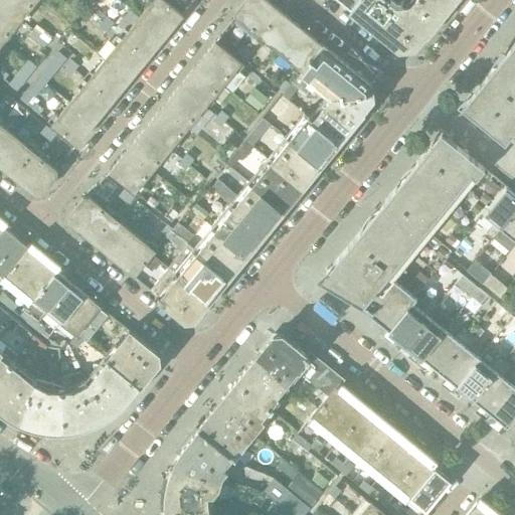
[(0,0),(0,3),(20,19),(35,0),(0,0)]
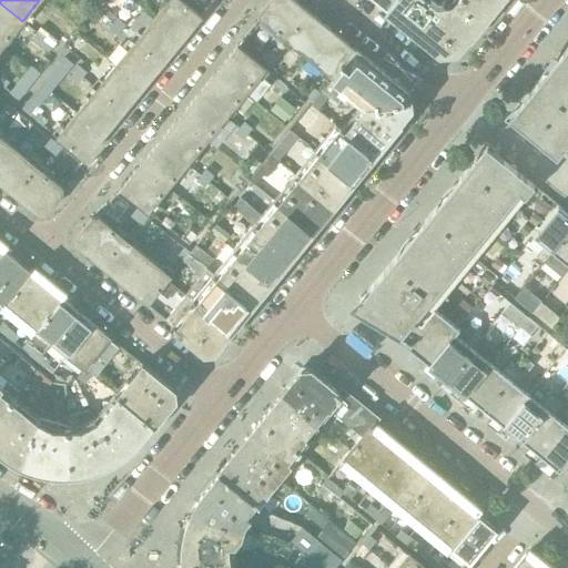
[(182,41),(201,19),(202,18),(181,0),(166,0),(152,17),(182,41)]
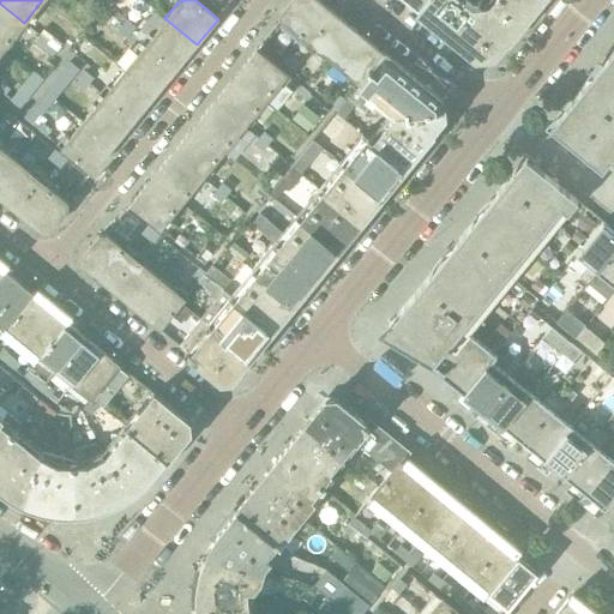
[(308,42),(332,12),(317,0),(292,0),(281,14),(281,20),(308,42)]
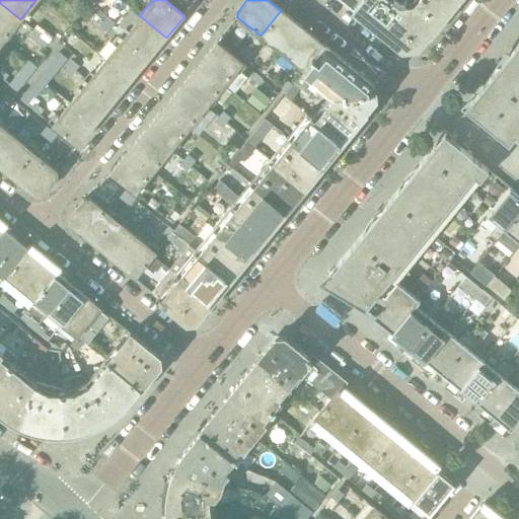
[(343,0),(355,10),(362,0),(343,0)]
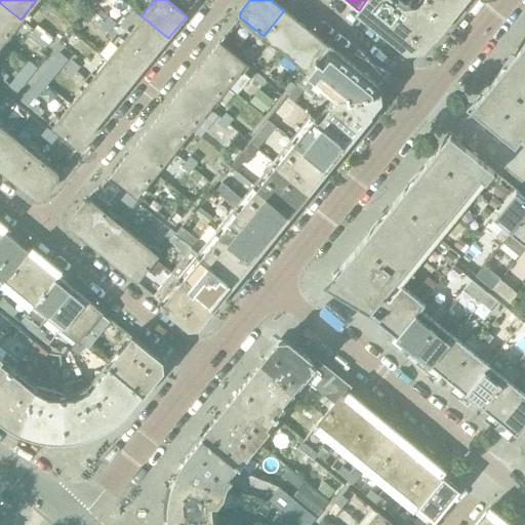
[(414,49),(410,5),(403,6),(395,0),(366,0),(359,10),(358,11),(367,18),(368,18),(406,50),(414,49)]
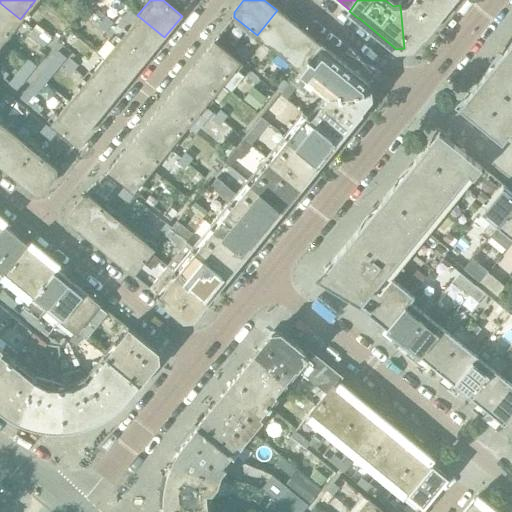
[(424,34),(451,0),(409,0),(406,4),(400,5),(404,48),(411,47),(423,33),(424,34)]
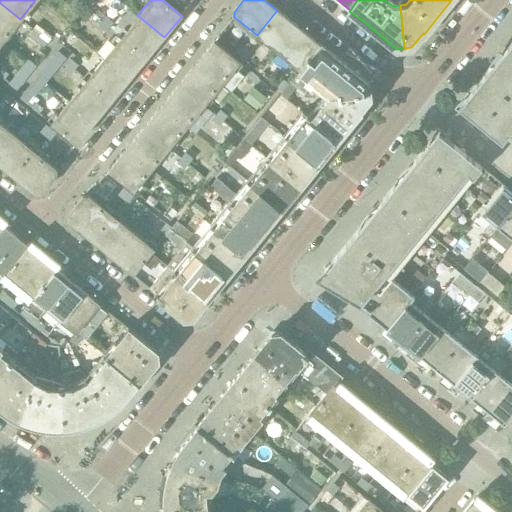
[(0,42),(1,41),(20,19),(0,3),(0,42)]
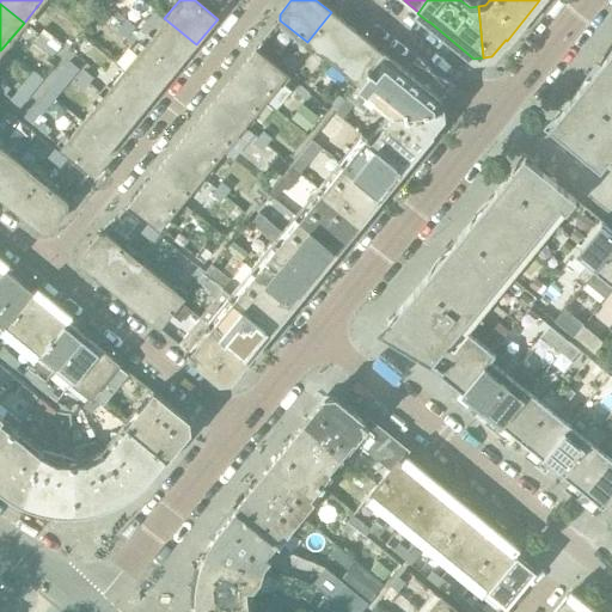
[(332,62),(356,32),(331,12),(307,42),(332,62)]
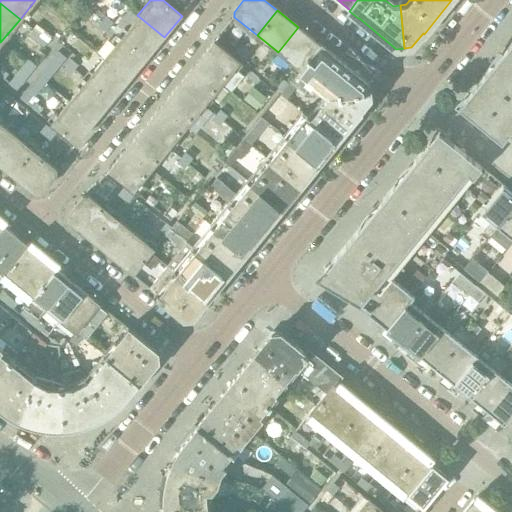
[(147,58),(164,37),(137,15),(120,36),(147,58)]
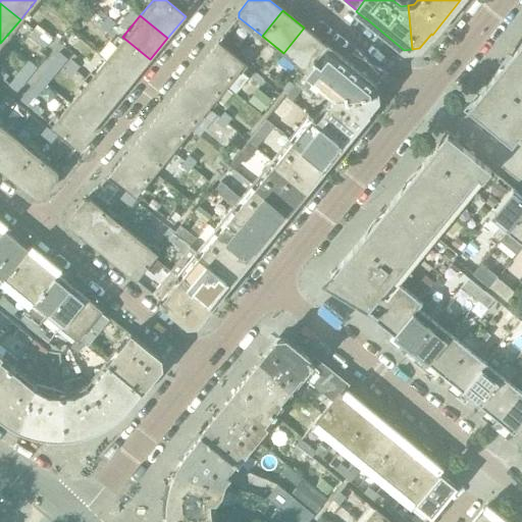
[(115,23),(108,17),(104,22),(111,28),(115,23)]
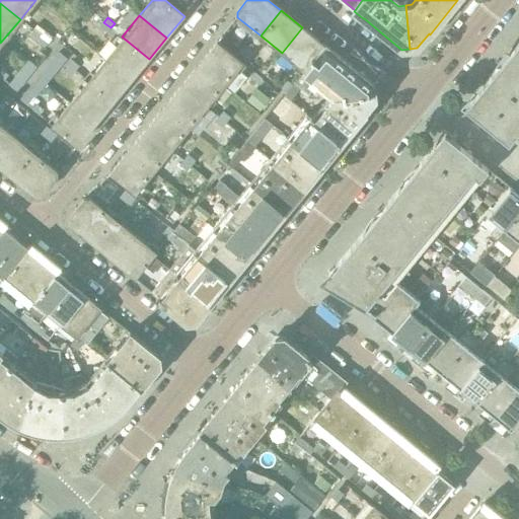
[(110,27),(103,22),(99,27),(106,33),(110,27)]
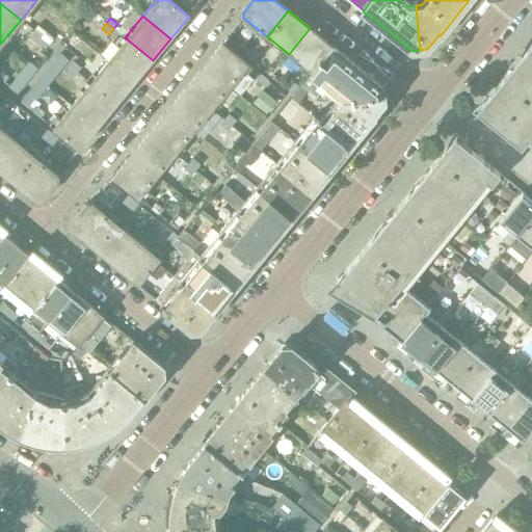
[(53,38),(37,26),(33,31),(49,44),(53,38)]
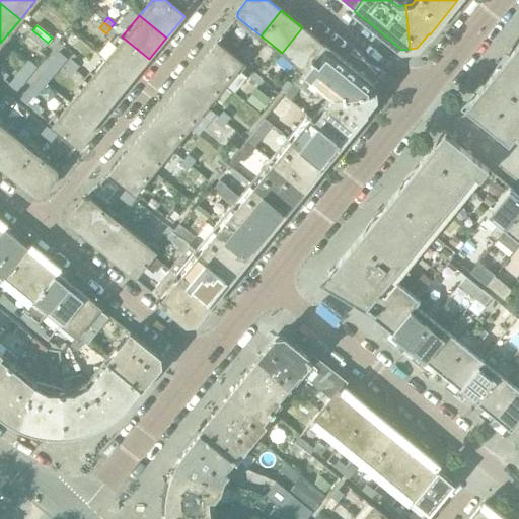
[(304,71),(324,47),(302,27),(282,53),(304,71)]
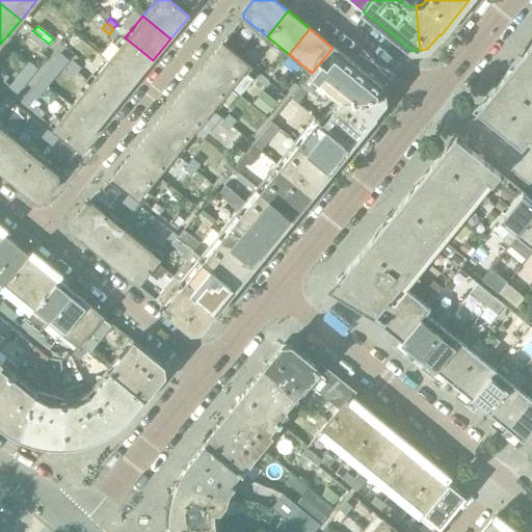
[(49,44),(33,31),(29,36),(45,49),(49,44)]
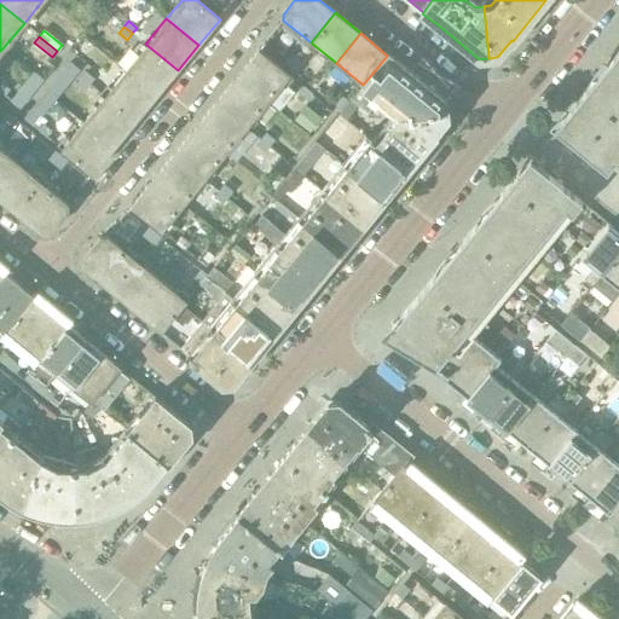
[(178,70),(145,44),(125,69),(156,96),(178,70)]
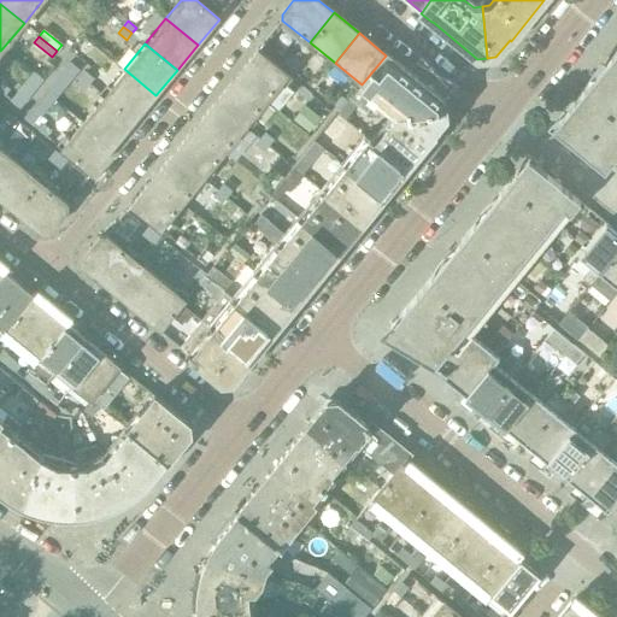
[(248,128),(288,80),(292,81),(294,80),(258,51),(257,52),(216,101),(248,128)]
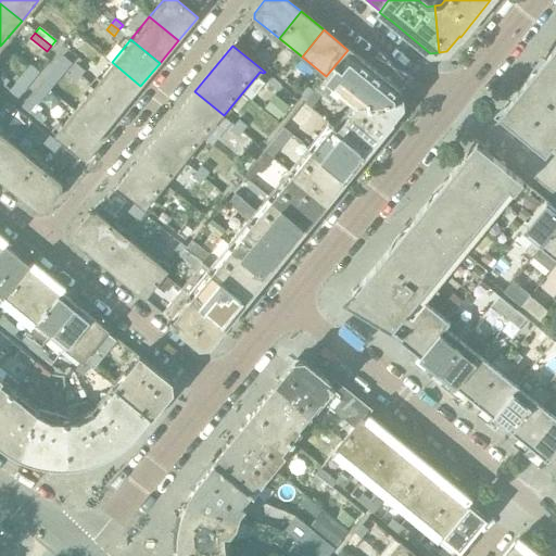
[(555,46),(555,48),(536,71),(517,93),(510,102),(497,117),(521,137),(545,156),(555,142),(555,46)]
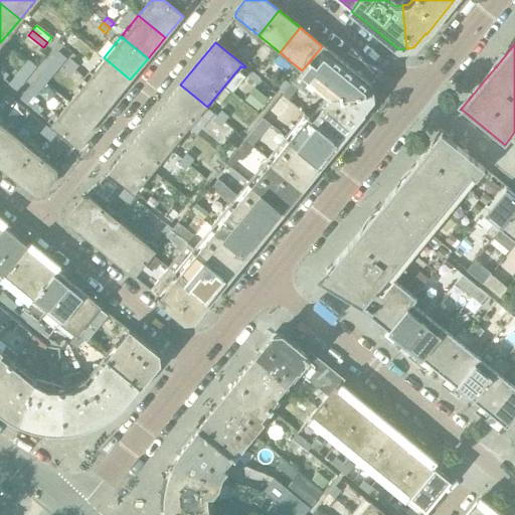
[(240,56),(246,49),(241,45),(235,52),(240,56)]
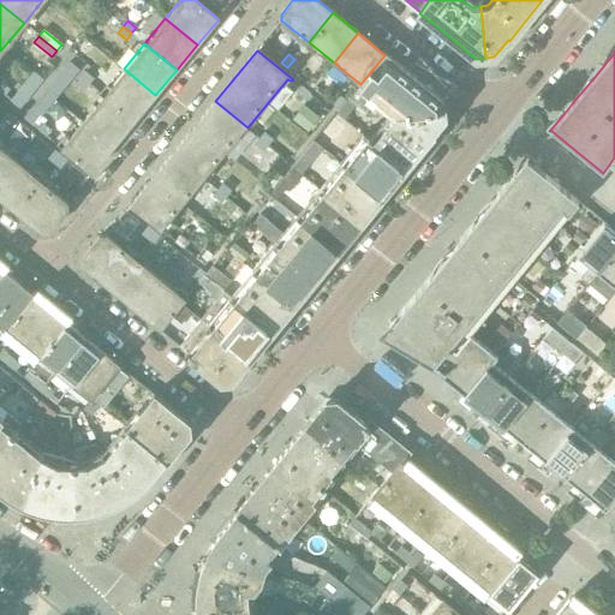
[(442,101),(395,63),(396,63),(386,54),(384,55),(360,84),(358,85),(394,115),(443,108),(442,101)]
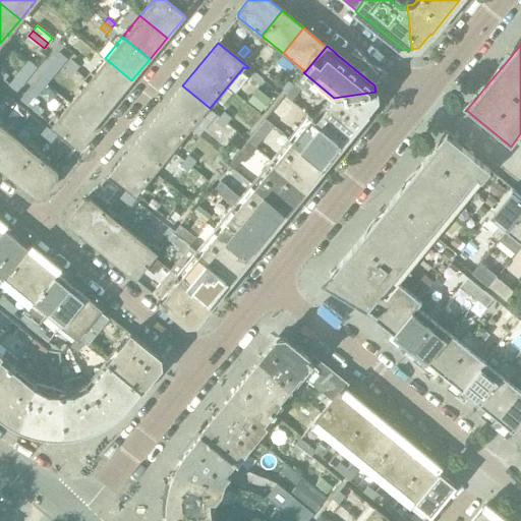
[(248,61),(254,54),(249,50),(243,57),(248,61)]
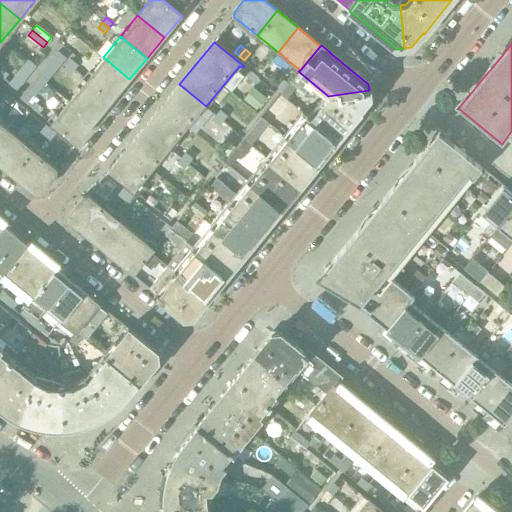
[(58,53),(53,59),(61,65),(66,59),(58,53)]
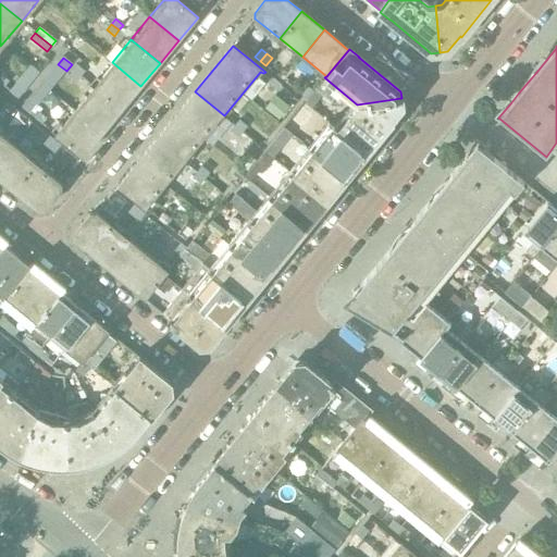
[(121,111),(140,86),(112,62),(93,87),(121,111)]
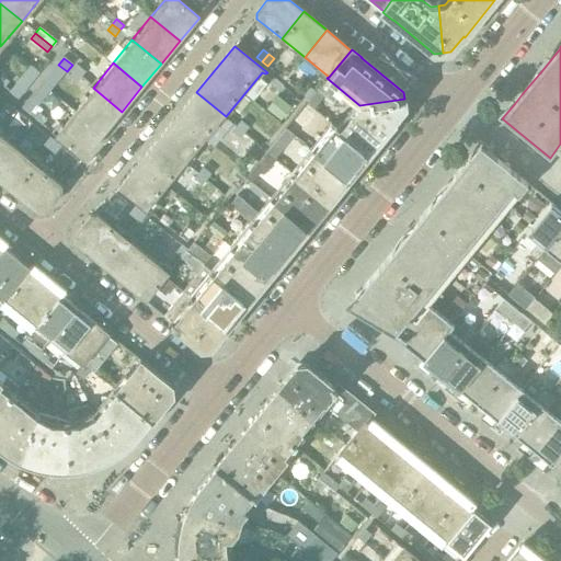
[(58,65),(53,71),(61,78),(67,71),(58,65)]
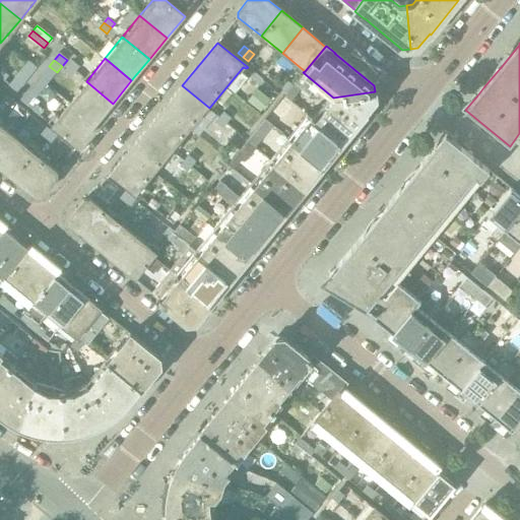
[(79,67),(72,61),(68,66),(75,71),(79,67)]
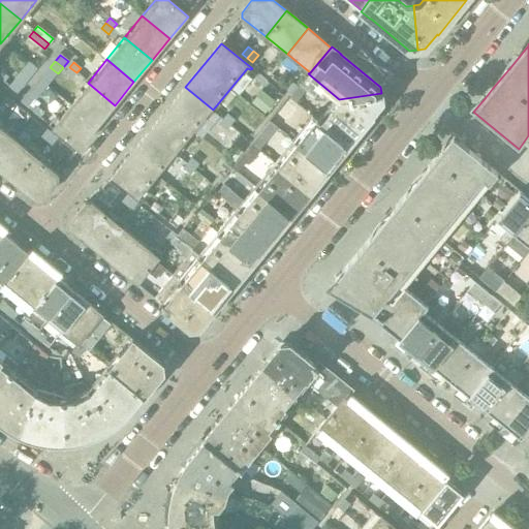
[(28,64),(24,69),(32,75),(37,69),(29,63),(28,64)]
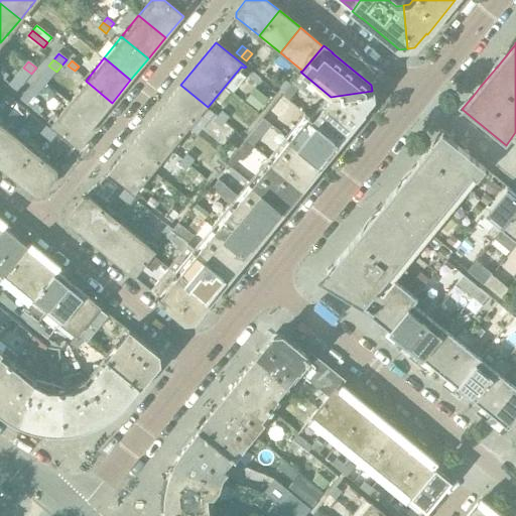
[(48,66),(43,72),(51,78),(56,72),(48,66)]
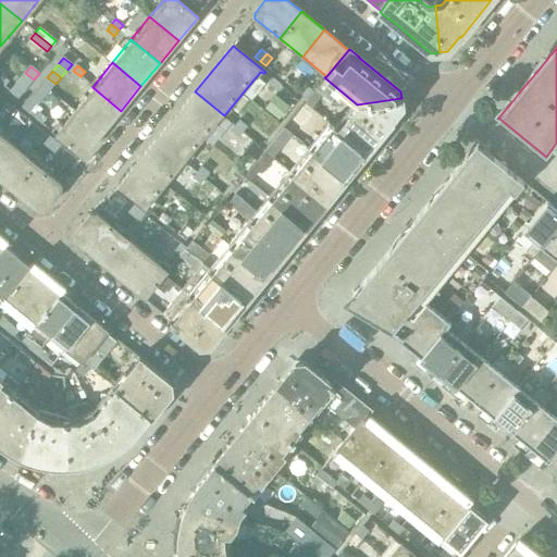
[(81,76),(73,71),(69,76),(76,82),(81,76)]
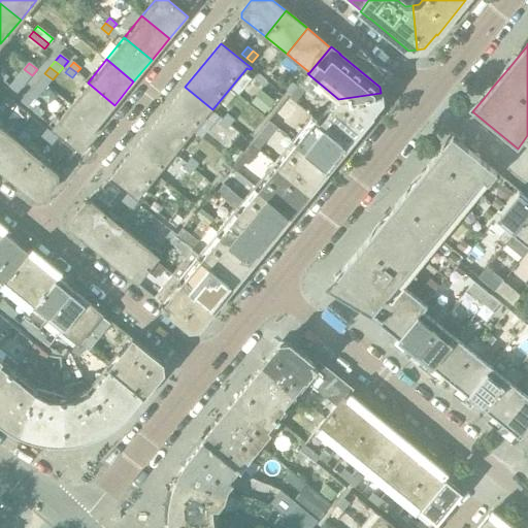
[(24,69),(20,75),(27,81),(32,75),(24,69)]
